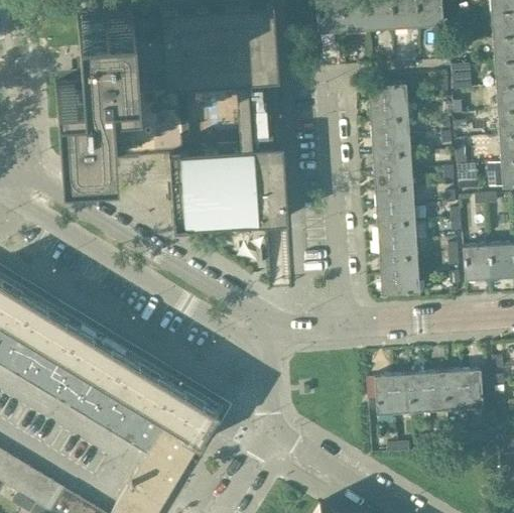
[(342,0),(316,0),(318,32),(344,31),(342,0)]
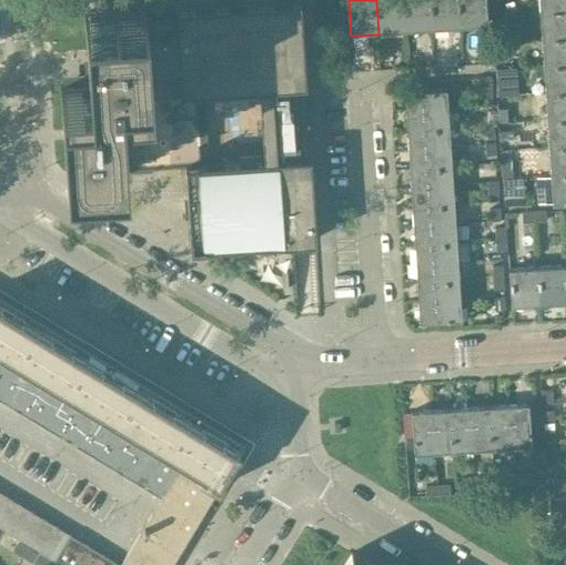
[(404,0),(376,0),(378,34),(406,32),(404,0)]
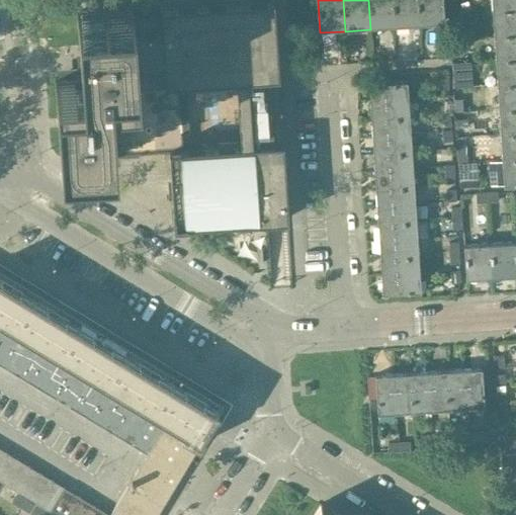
[(393,0),(368,0),(370,29),(396,27),(393,0)]
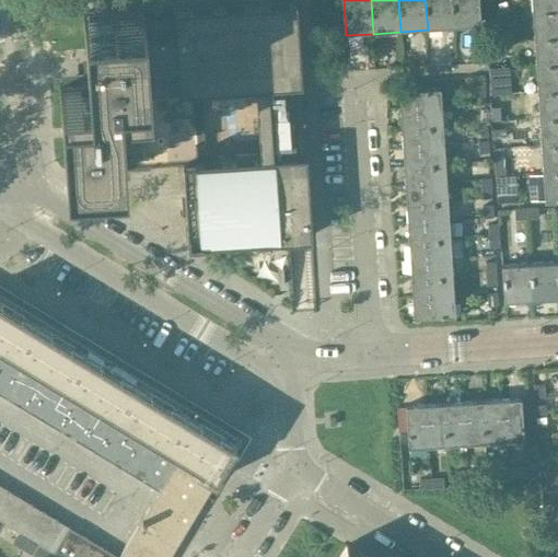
[(452,0),(425,0),(428,30),(454,28),(452,0)]
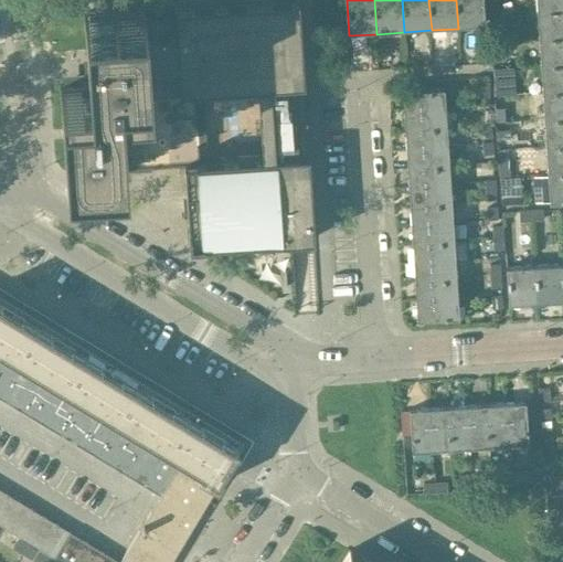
[(484,0),(456,0),(458,29),(486,27),(484,0)]
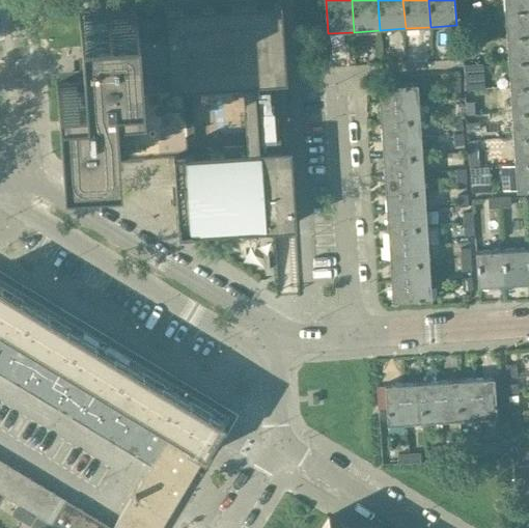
[(528,0),(504,0),(506,14),(528,11),(528,0)]
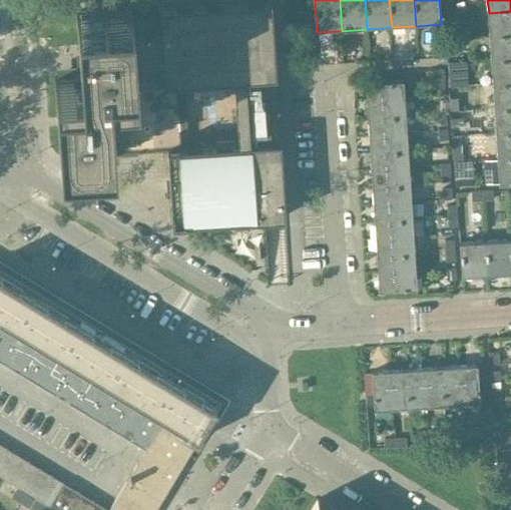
[(278,85),(273,2),(159,10),(159,6),(132,8),(132,11),(129,12),(129,8),(106,10),(107,13),(103,13),(103,10),(80,11),(81,15),(77,15),(81,78),(55,80),(60,158),(63,158),(64,161),(86,160),(86,156),(89,156),(90,160),(112,158),(112,155),(115,154),(116,158),(139,156),(138,153),(168,151),(173,225),(264,219),(268,287),(280,287),(291,286),(287,218),(282,143),(278,85)]
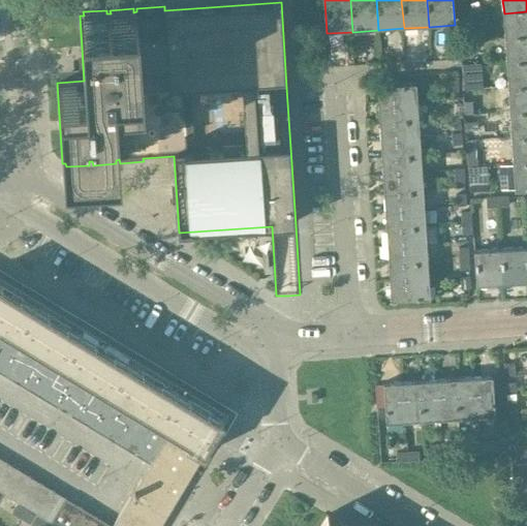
[(469,16),(468,2),(461,2),(461,16),(469,16)]
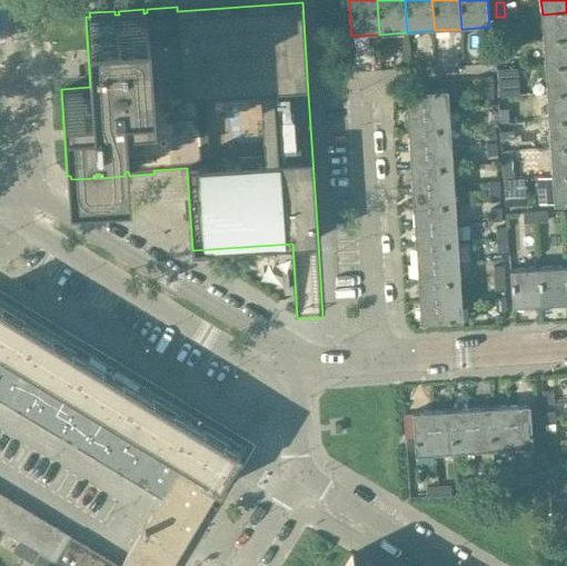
[(566,12),(543,15),(544,42),(566,40),(566,12)]
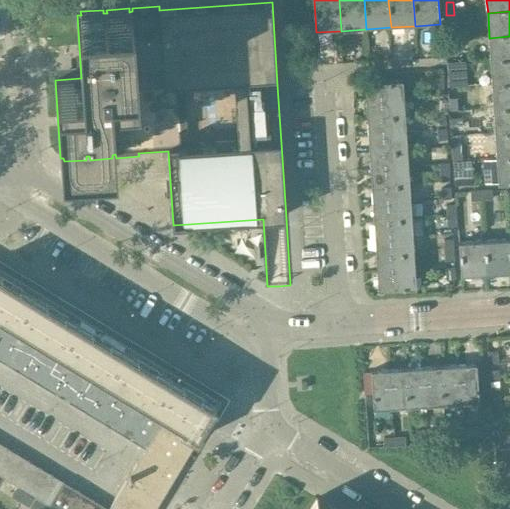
[(455,16),(446,16),(445,16),(445,25),(456,25),(455,16)]
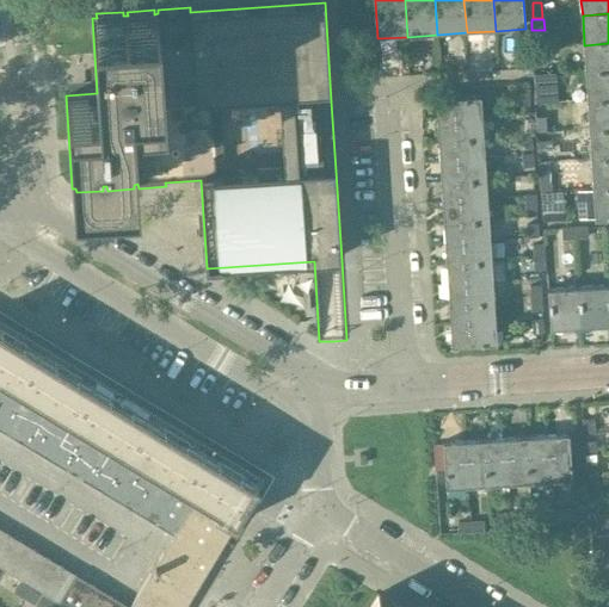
[(608,43),(584,45),(586,74),(608,72),(608,43)]
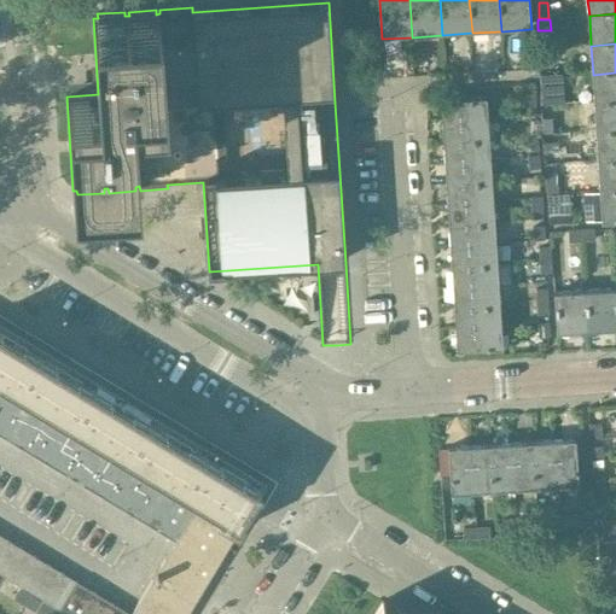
[(550,48),(540,50),(540,62),(551,62),(550,48)]
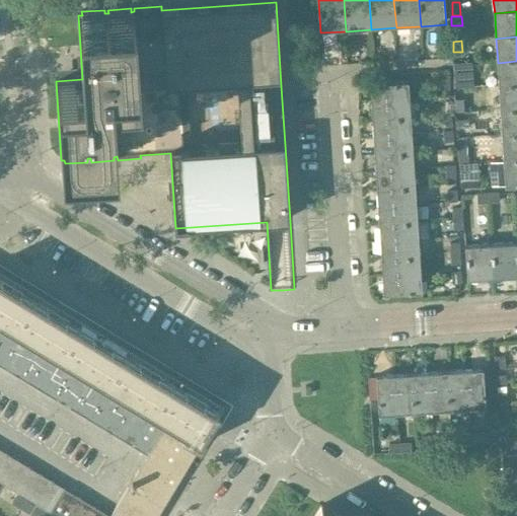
[(516,61),(498,63),(499,87),(516,85),(516,61)]
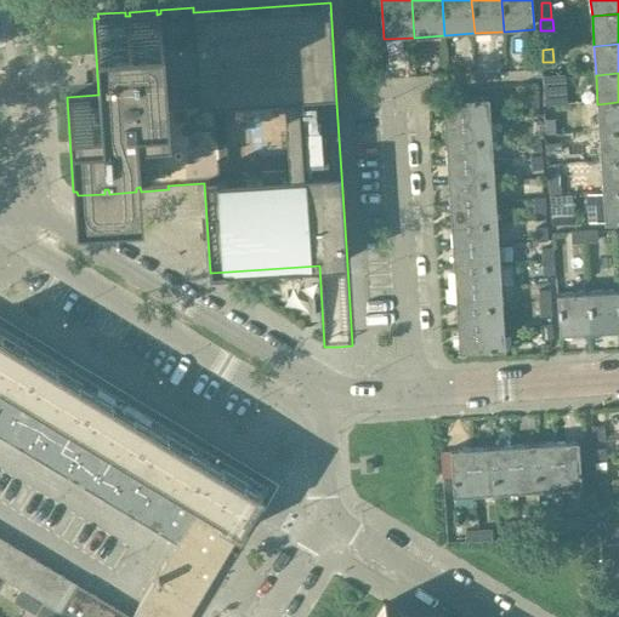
[(555,95),(545,95),(545,108),(556,108),(555,95)]
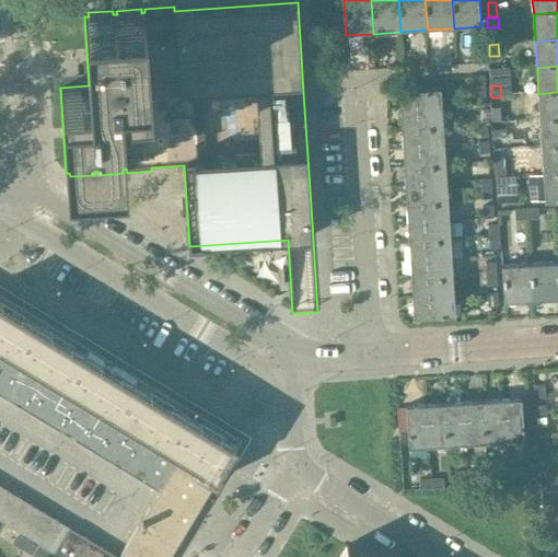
[(477,99),(486,97),(486,86),(476,86),(477,99)]
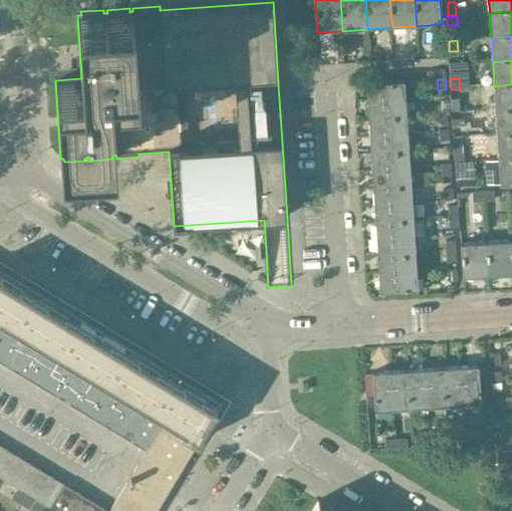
[(405,83),(367,85),(368,103),(406,100),(405,83)]
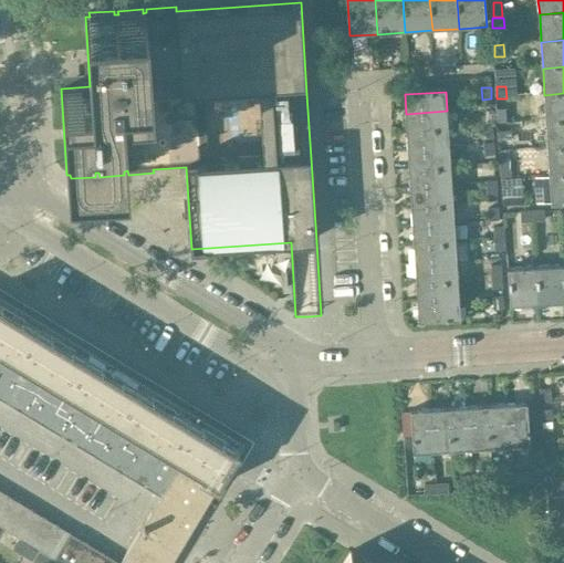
[(563,93),(544,95),(546,124),(563,122),(563,93)]
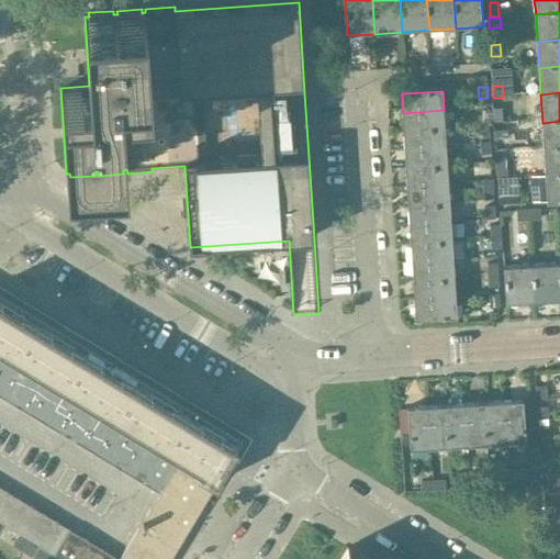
[(444,110),(403,113),(404,132),(445,130),(444,110)]
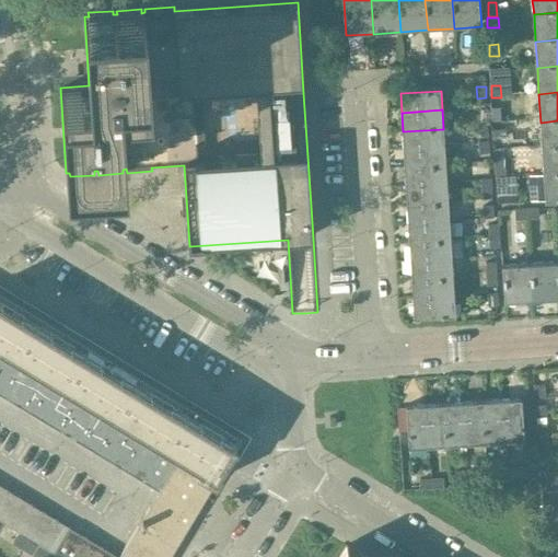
[(502,109),(492,111),(492,112),(493,125),(502,124),(502,112),(502,109)]
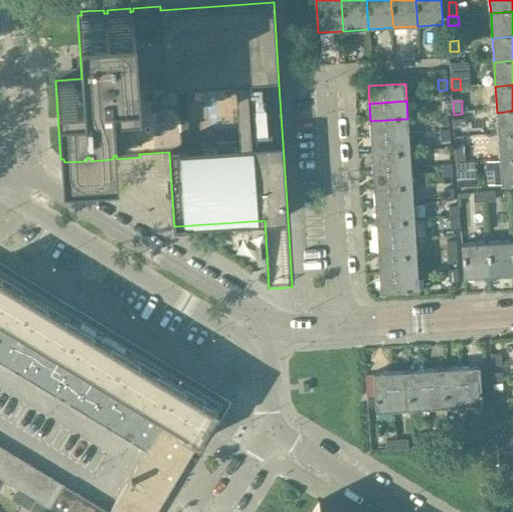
[(444,115),(454,115),(453,103),(444,104),(444,115)]
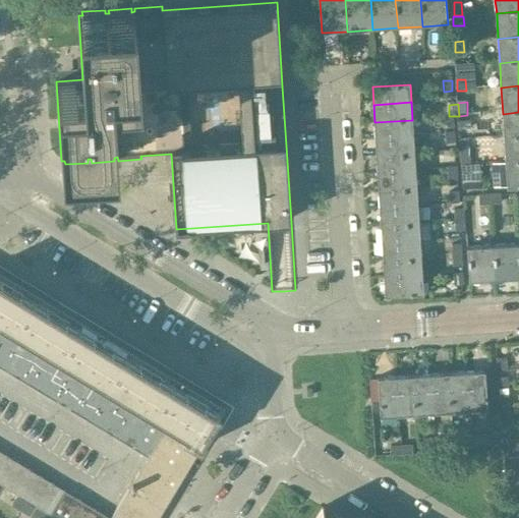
[(518,112),(503,114),(505,138),(518,136),(518,112)]
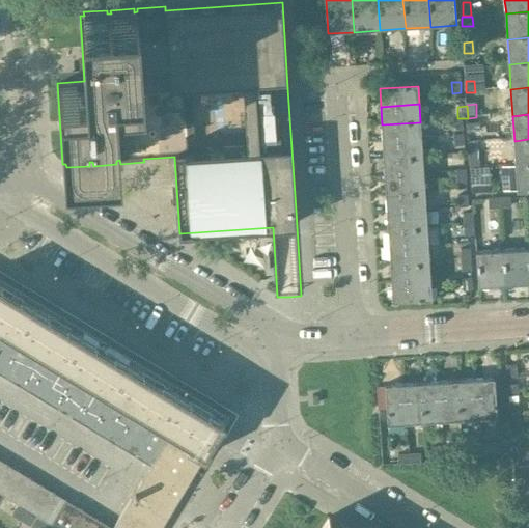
[(463,120),(453,120),(454,132),(464,131),(463,120)]
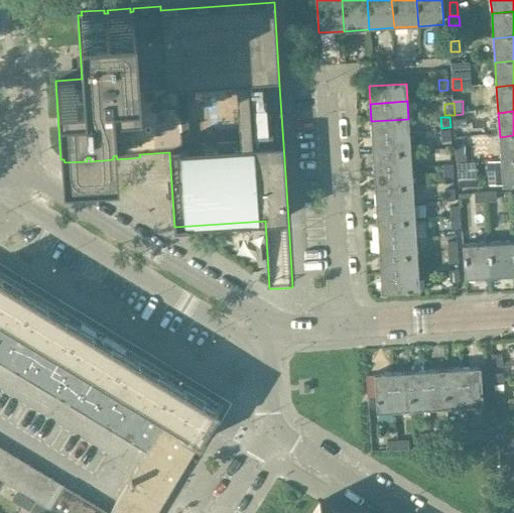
[(408,119),(371,121),(372,138),(409,135),(408,119)]
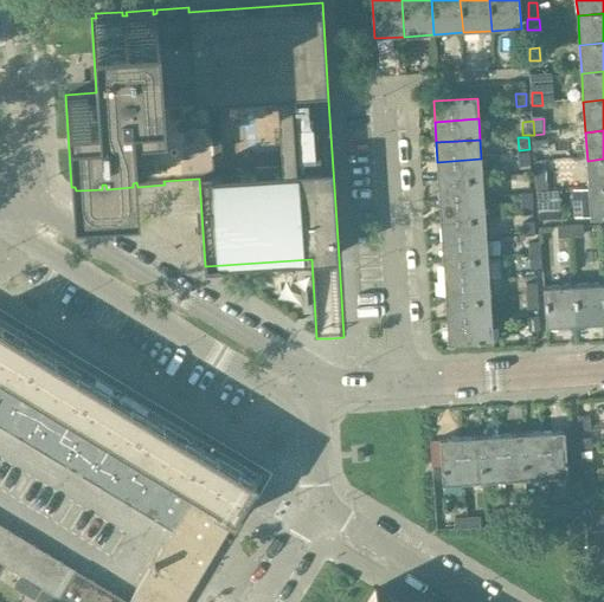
[(550,142),(535,143),(535,153),(551,151),(550,142)]
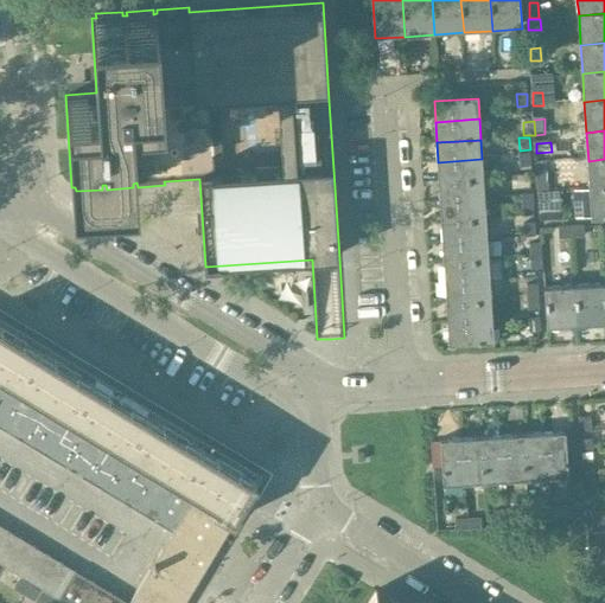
[(530,156),(520,158),(521,170),(532,170),(530,156)]
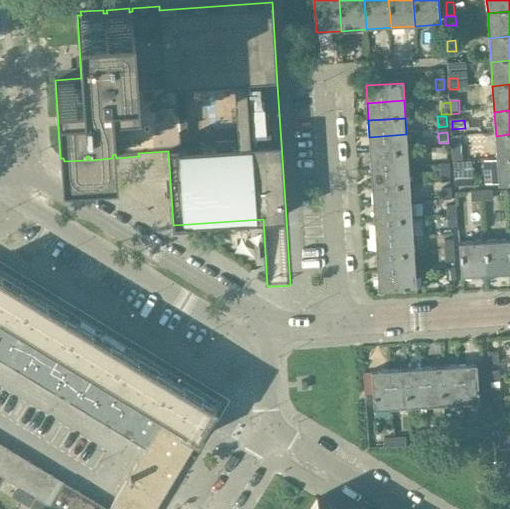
[(406,134),(369,137),(370,154),(407,151),(406,134)]
